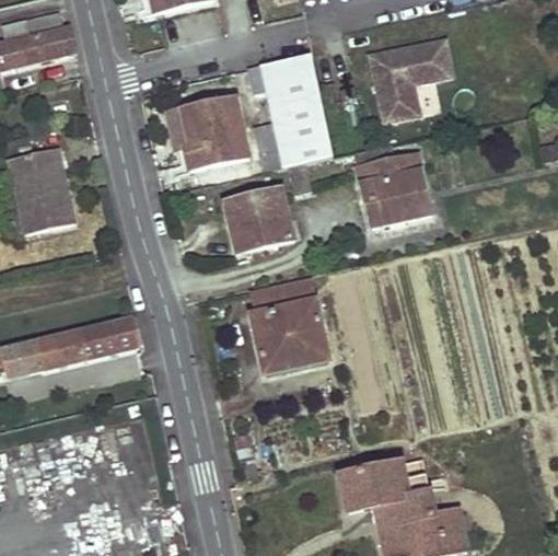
[(149,0),(152,12),(202,0),(149,0)]
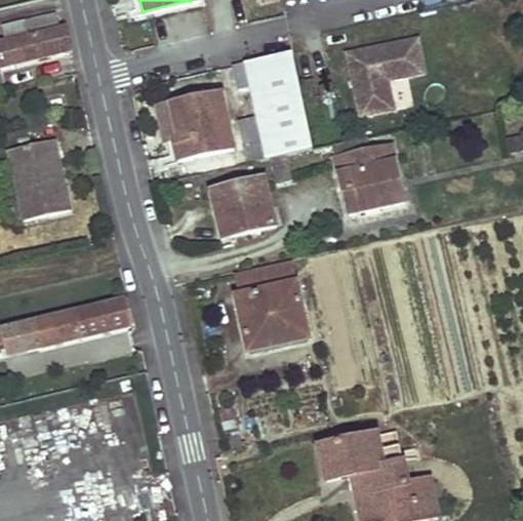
[(23,18),(26,34),(0,40),(0,65),(70,48),(65,24),(56,26),(54,11),(23,18)]
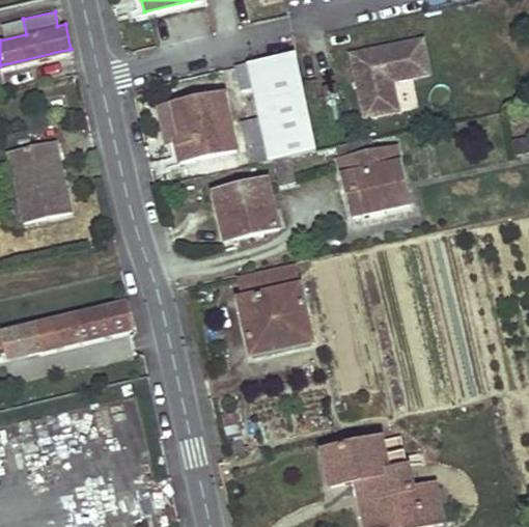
[(421,38),(351,53),(364,117),(398,110),(392,80),(428,73),(421,38)]
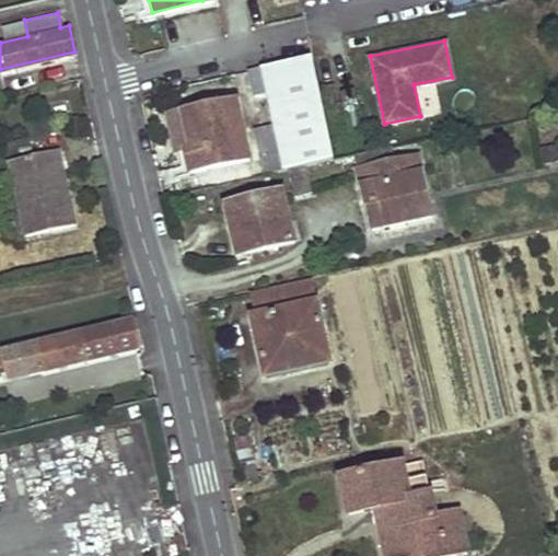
[(333,158),(311,54),(247,68),(253,92),(267,90),(274,122),(253,126),(260,173),(288,168),(305,163),(333,158)]
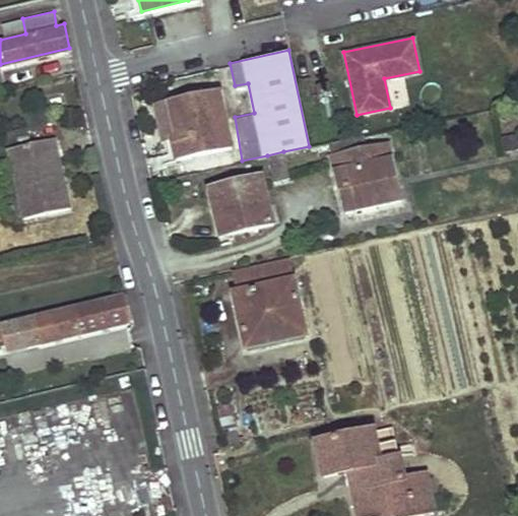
[(316,82),(319,99),(331,95),(328,80),(316,82)]
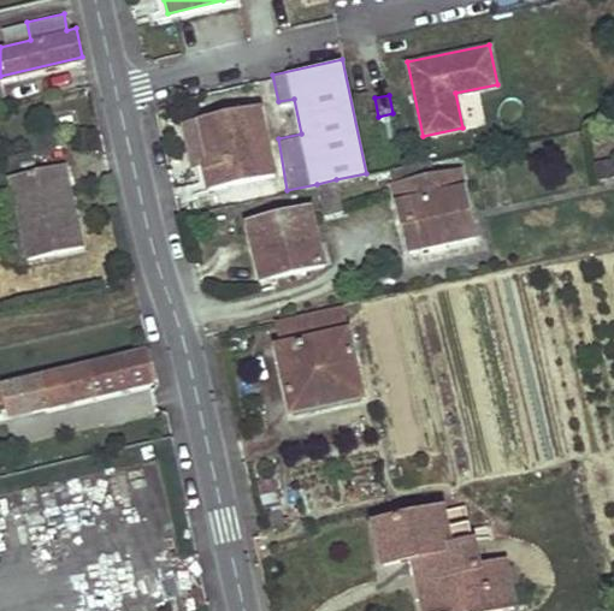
[(273,173),(259,108),(199,122),(207,161),(201,162),(206,187),(273,173)]
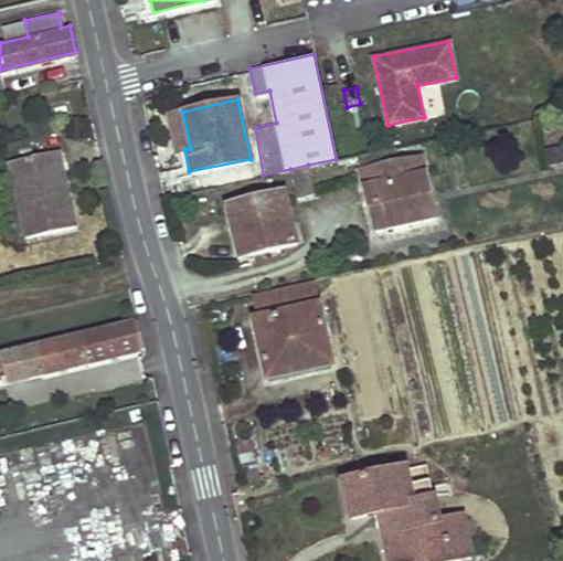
[(190,148),(182,112),(170,114),(177,151),(184,149),(190,148)]
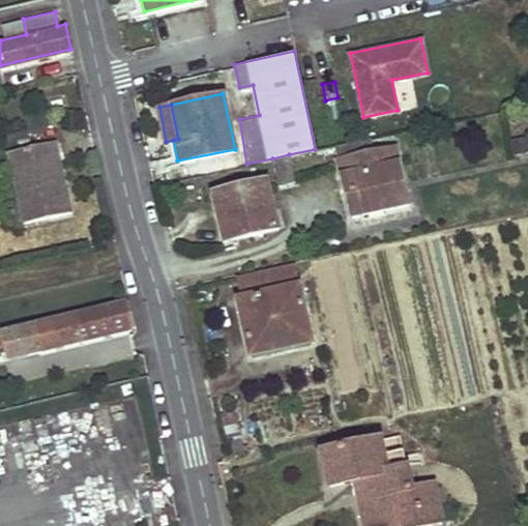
[(527,150),(527,136),(509,140),(511,155),(527,150)]
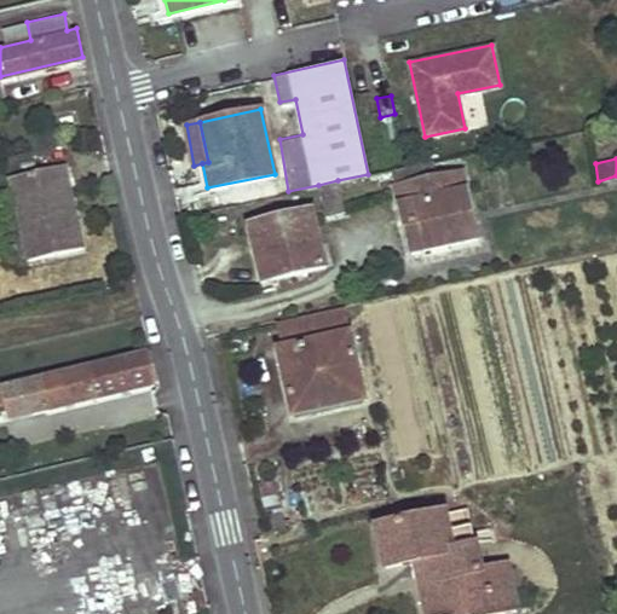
[(434,175),(431,160),(390,169),(393,185),(434,175)]
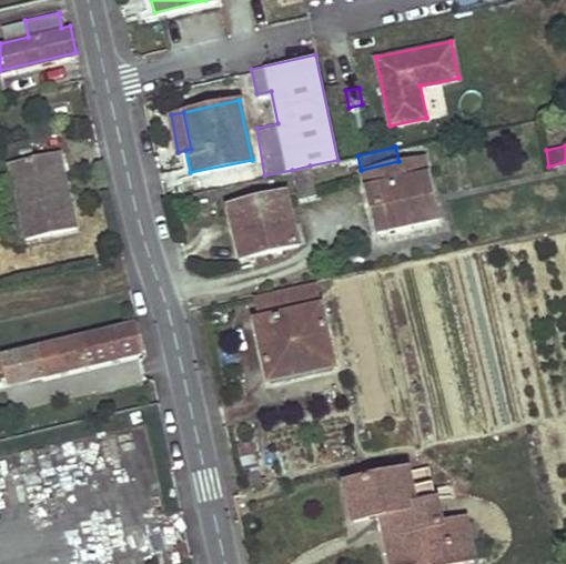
[(63,168),(60,148),(7,160),(24,235),(76,225),(69,194),(61,197),(56,169),(63,168)]
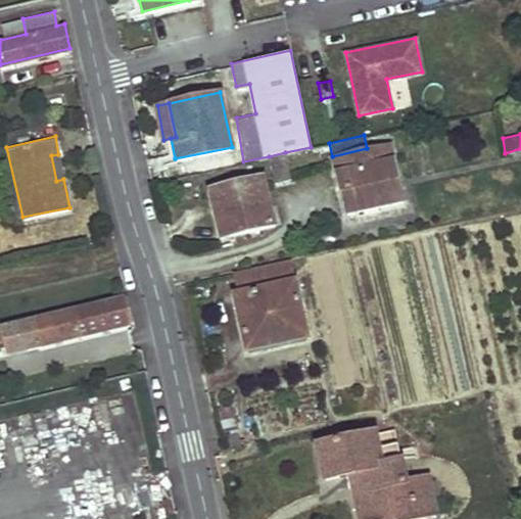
[(400,199),(388,144),(367,148),(332,156),(344,211),(400,199)]
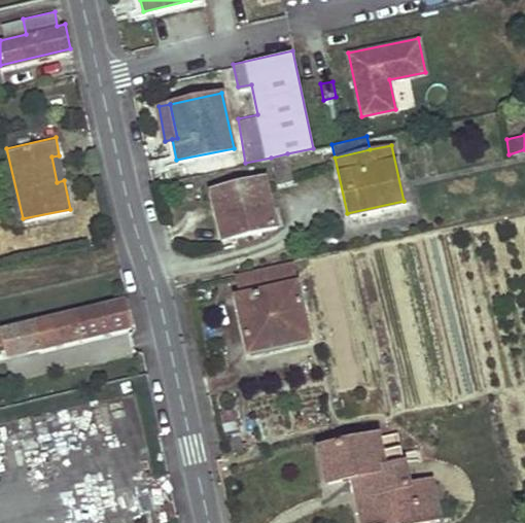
[(292,179),(287,153),(271,158),(276,182),(292,179)]
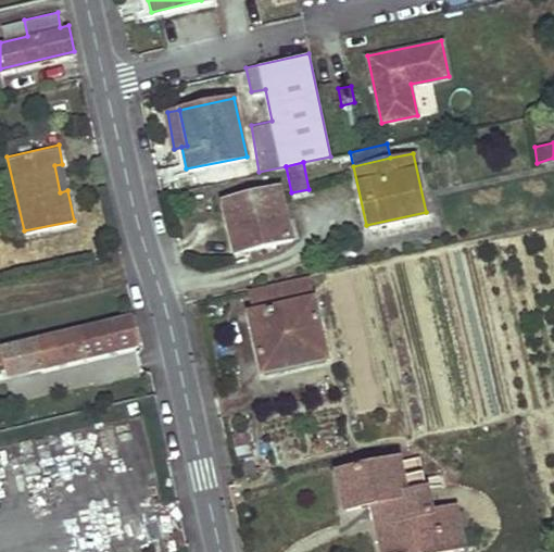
[(62,164),(54,165),(60,192),(67,190),(62,164)]
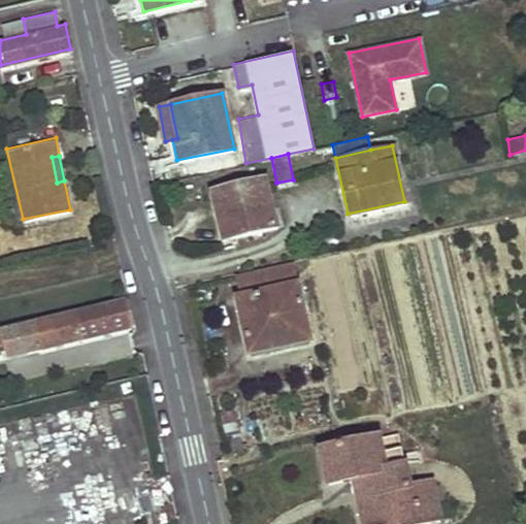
[(275,226),(265,177),(210,190),(216,214),(225,211),(230,236),(275,226)]
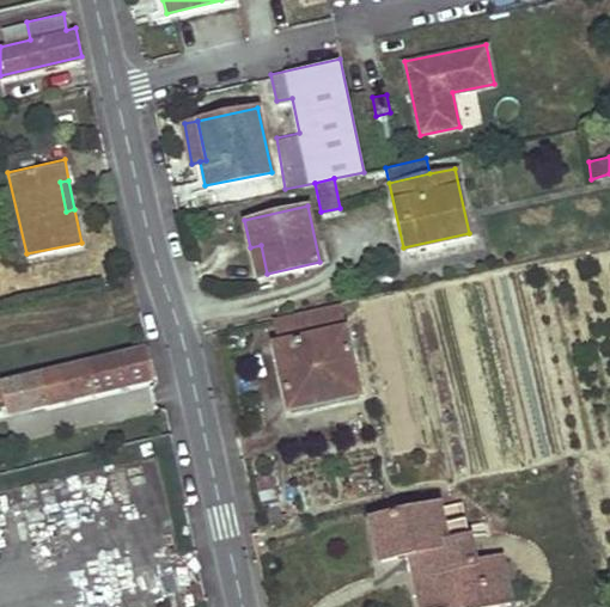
[(267,274),(261,245),(250,247),(257,276),(267,274)]
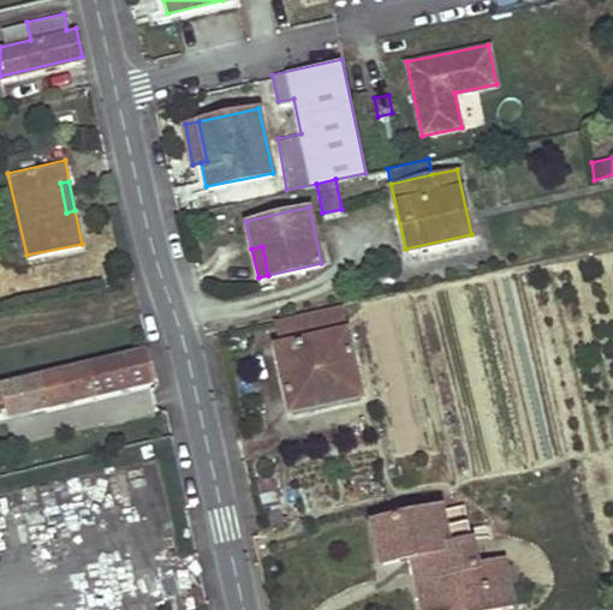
[(358,394),(340,306),(274,320),(279,345),(275,346),(287,404),(326,395),(327,400),(358,394)]
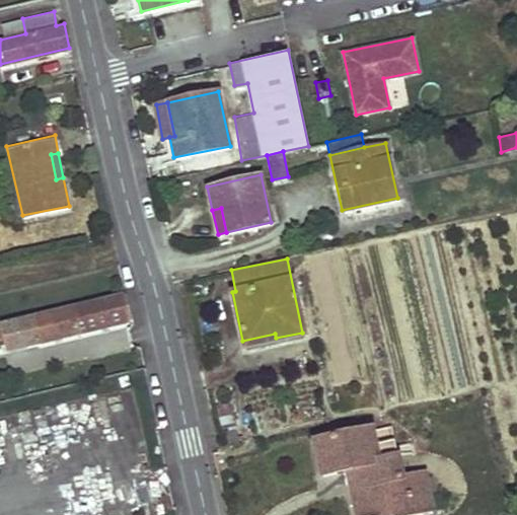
[(0,350),(131,319),(125,294),(0,322),(0,350)]
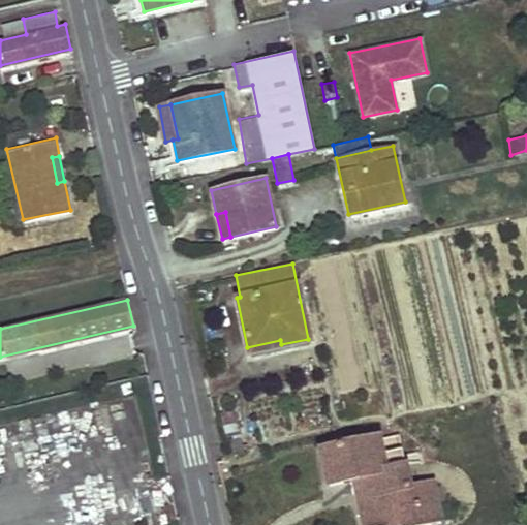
[(320,448),(329,483),(353,476),(364,524),(406,524),(439,518),(431,482),(409,486),(404,464),(384,468),(381,452),(401,448),(397,431),(320,448)]
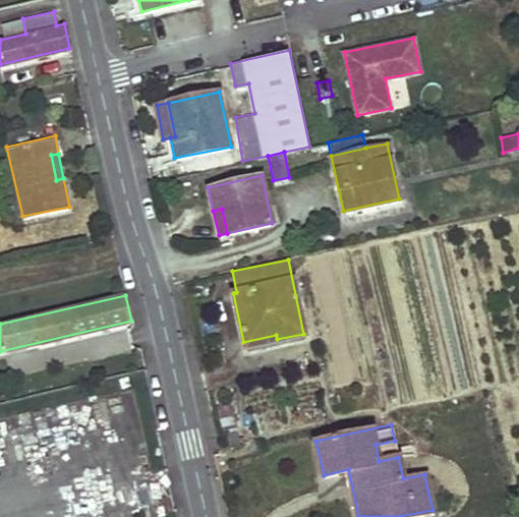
[(238,444),(235,429),(226,431),(229,445),(238,444)]
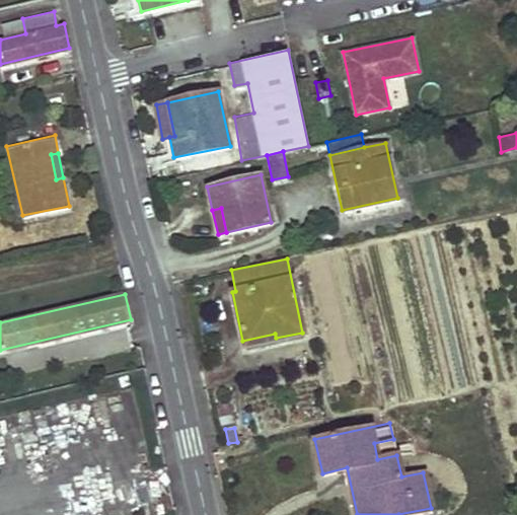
[(396,455),(393,439),(374,443),(377,459),(396,455)]
